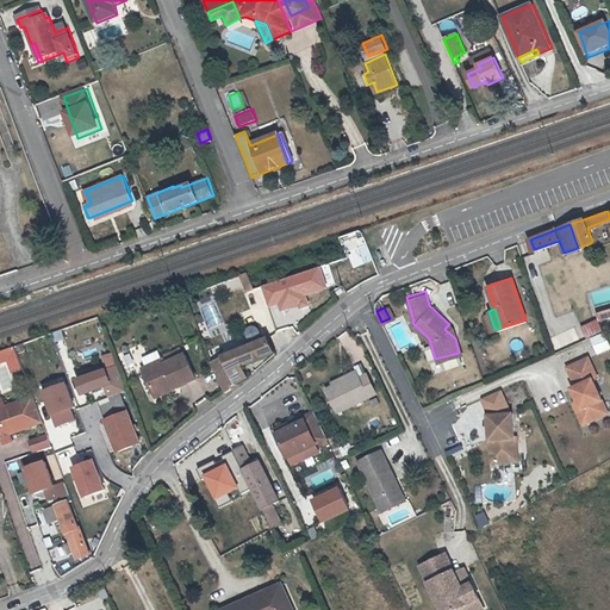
[(609,316),(609,309),(597,313),(599,321),(609,316)]
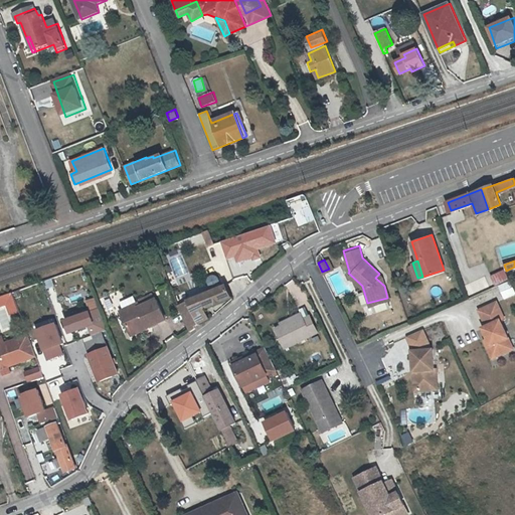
[(381,275),(379,274),(375,278),(384,286),(381,275)]
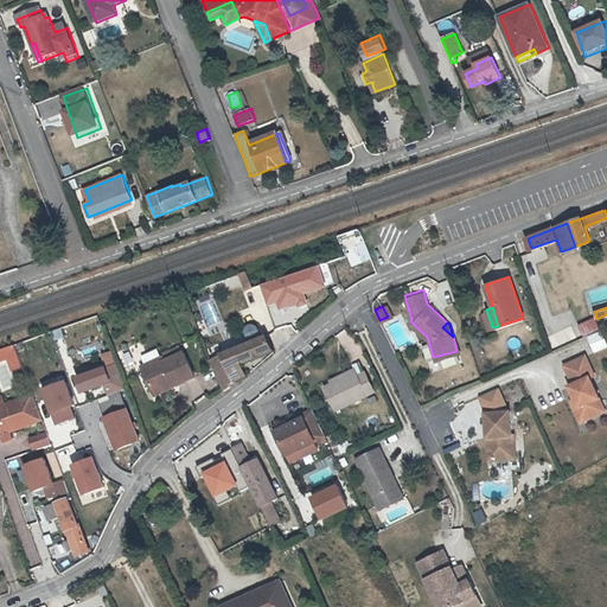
[(246,333),(249,345),(263,339),(259,327),(251,325),(248,326),(246,333)]
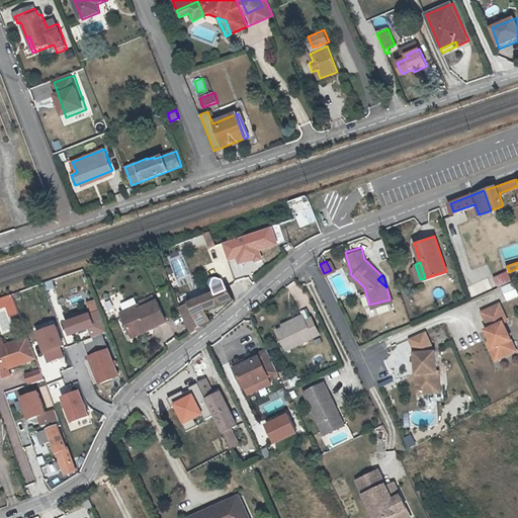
[(503,287),(509,301),(517,297),(517,289),(515,282),(503,287)]
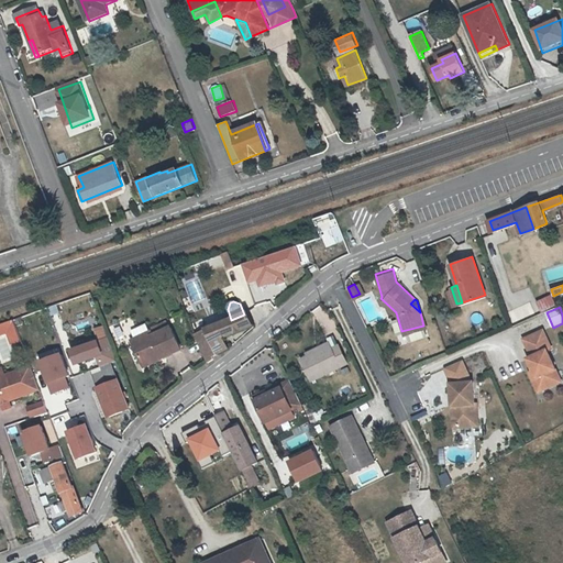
[(229,349),(224,339),(253,327),(249,313),(244,315),(231,320),(195,334),(208,363),(212,361),(213,360),(213,355),(229,349)]
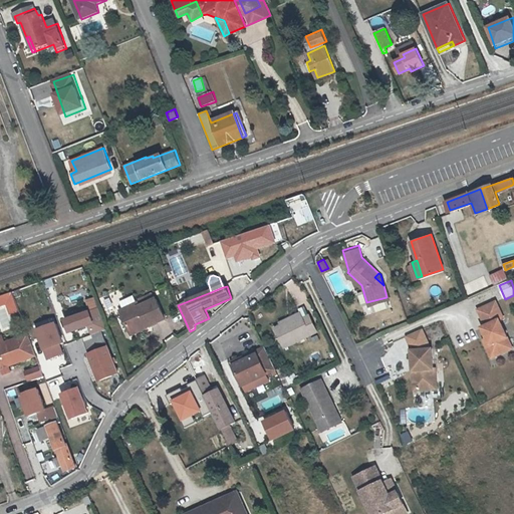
[(120,311),(129,331),(146,324),(148,328),(164,321),(155,299),(138,306),(137,303),(120,311)]
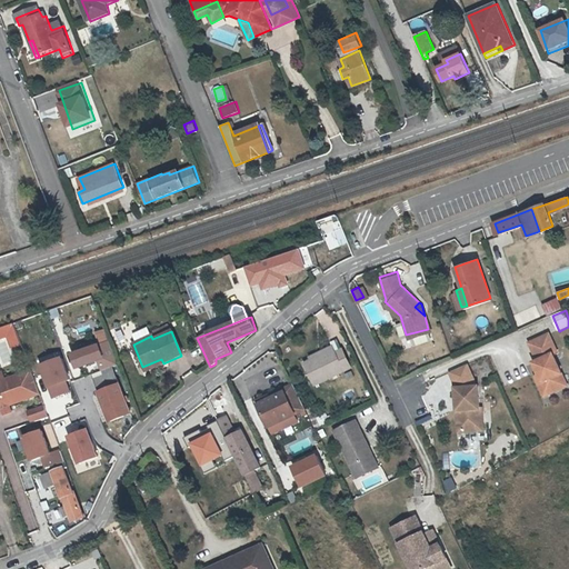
[(548,333),(528,342),(536,360),(532,362),(538,375),(547,396),(567,386),(551,353),(557,351),(548,333)]
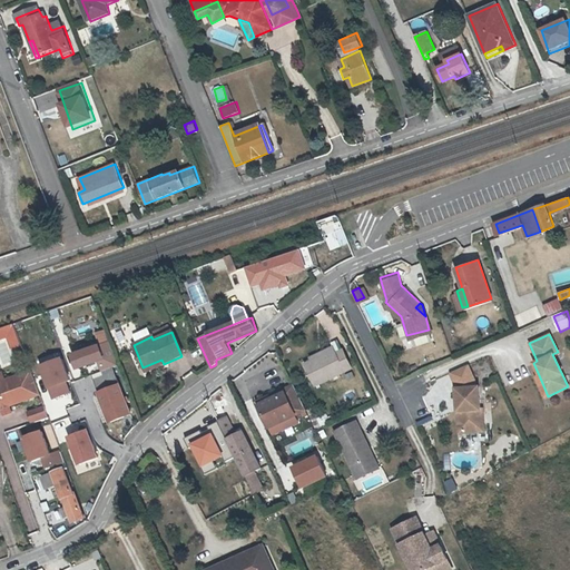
[(75,353),(79,374),(117,365),(111,344),(75,353)]
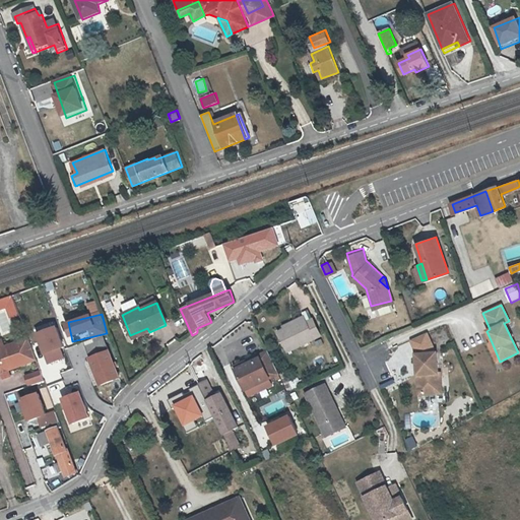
[(306,322),(304,318),(278,330),(287,349),(321,334),(313,319),(306,322)]
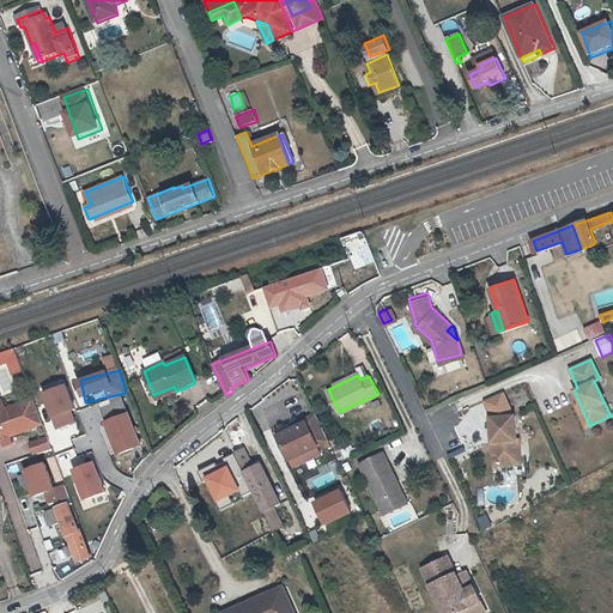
[(59,431),(84,422),(70,386),(44,395),(59,431)]
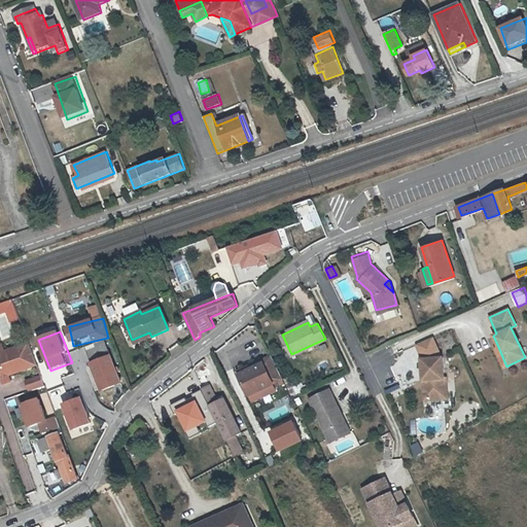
[(149,332),(132,340),(135,344),(151,337),(149,332)]
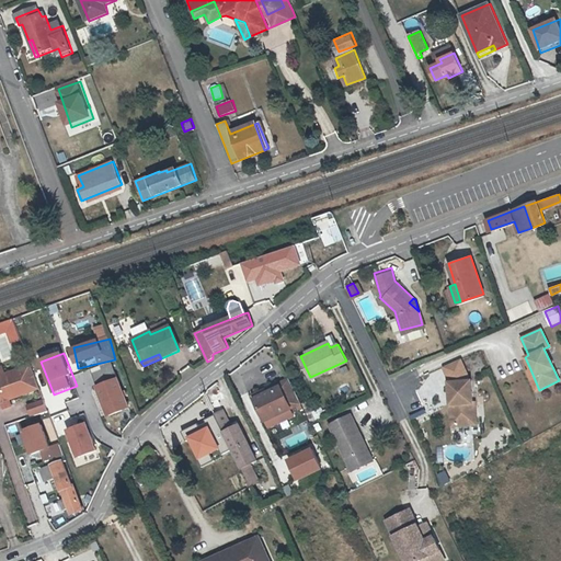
[(99,376),(116,370),(113,362),(95,368),(99,376)]
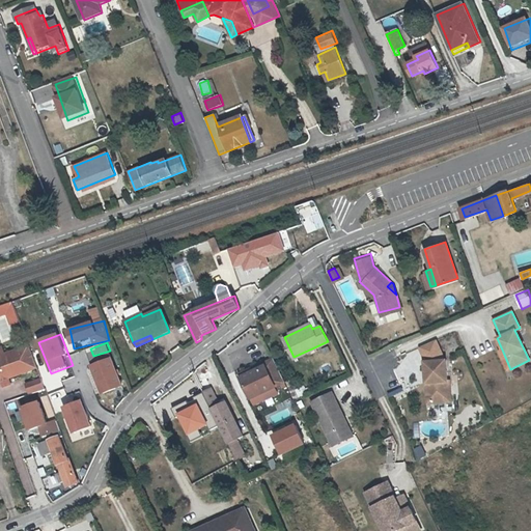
[(30,344),(0,355),(0,380),(38,366),(30,344)]
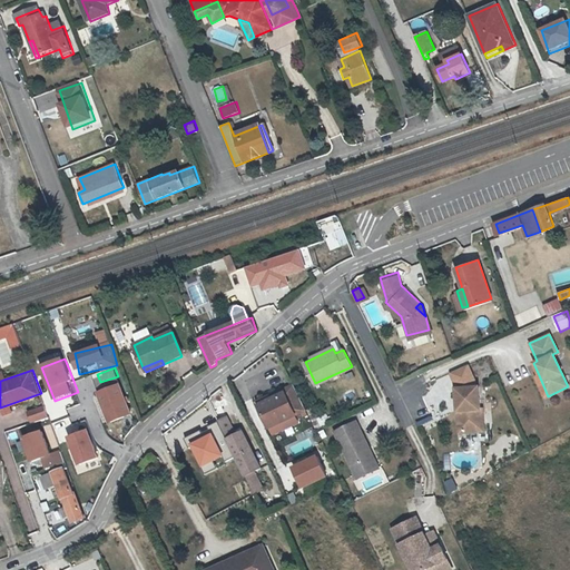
[(118,376),(100,382),(105,395),(98,397),(105,416),(109,415),(111,422),(131,414),(128,404),(133,402),(129,394),(125,395),(118,376)]
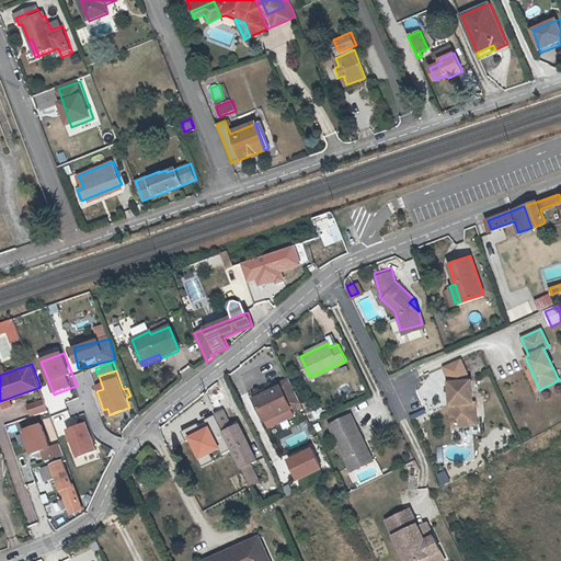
[(281,385),(267,391),(254,397),(265,419),(301,401),(292,380),(289,377),(279,381),(281,385)]
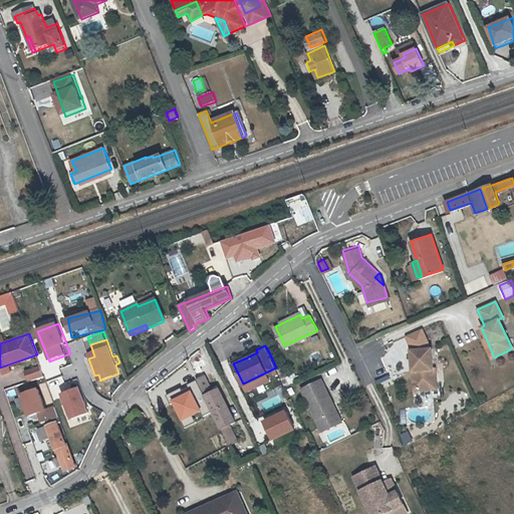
[(431,348),(411,350),(412,370),(416,370),(417,390),(436,389),(434,368),(432,368),(431,348)]
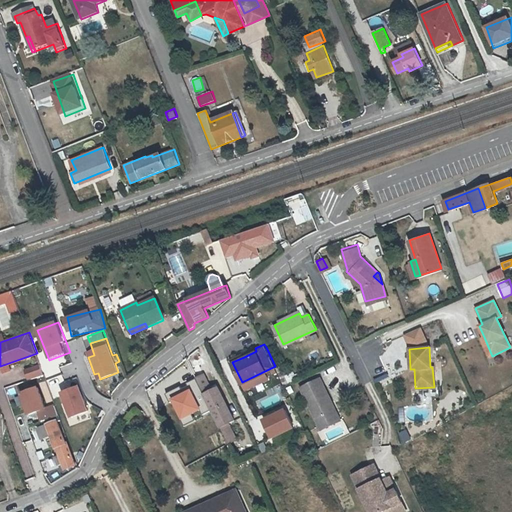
[(242,354),(244,357),(256,351),(255,348),(242,354)]
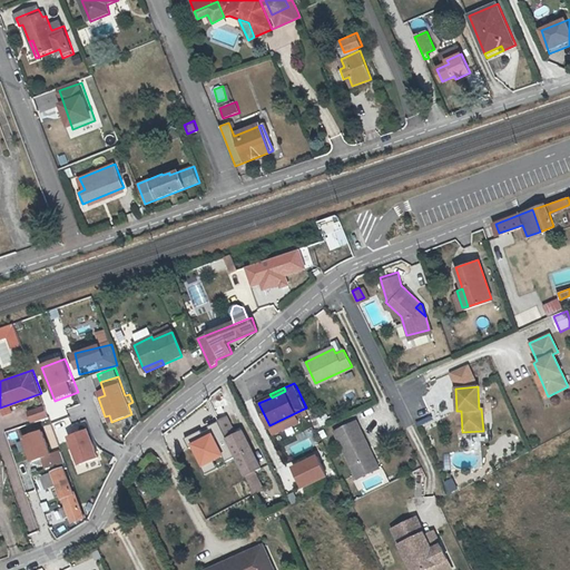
[(33,421),(49,415),(46,404),(30,411),(33,421)]
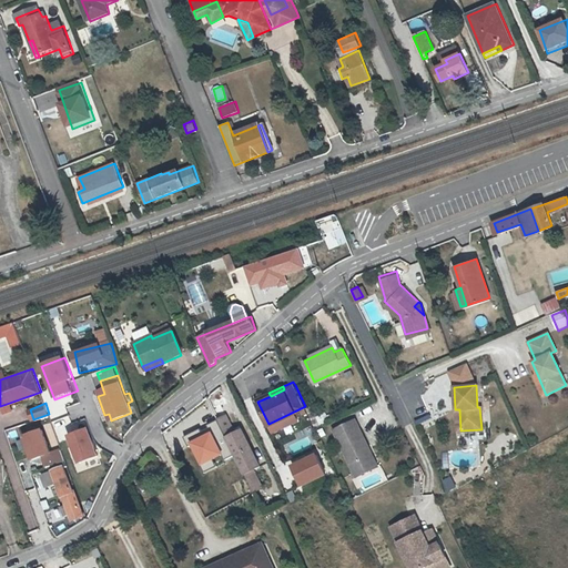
[(235,428),(227,412),(217,416),(250,486),(259,483),(251,466),(259,463),(241,426),(235,428)]
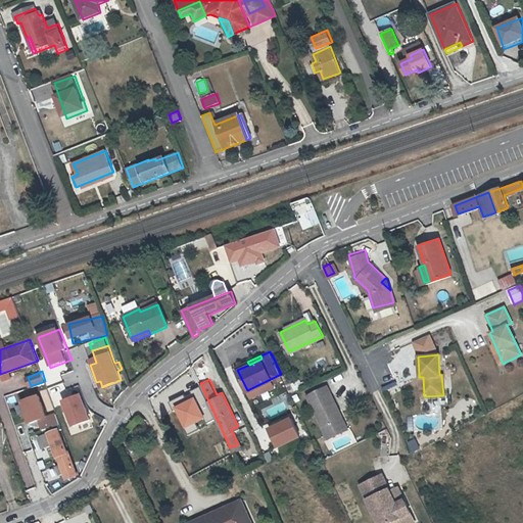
[(65,390),(68,398),(64,400),(75,429),(94,423),(81,385),(65,390)]
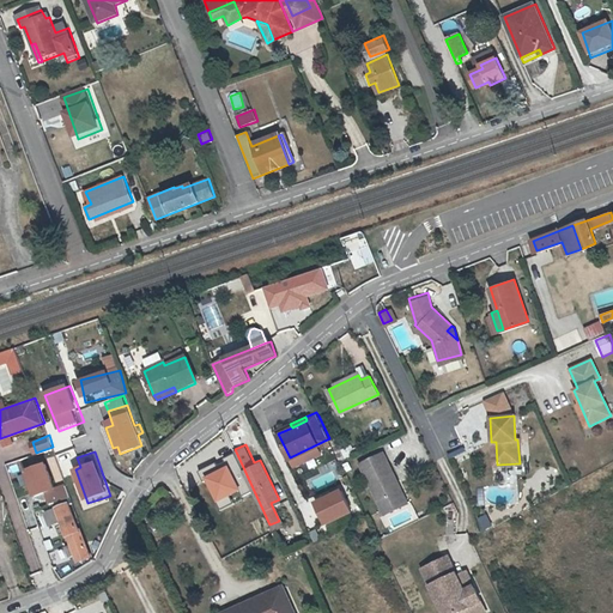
[(398,478),(386,451),(359,463),(382,513),(401,503),(390,480),(398,478)]
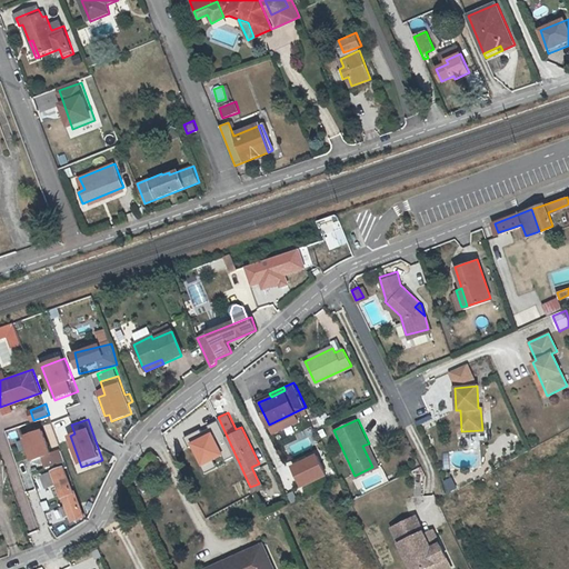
[(369,443),(362,446),(372,467),(379,463),(369,443)]
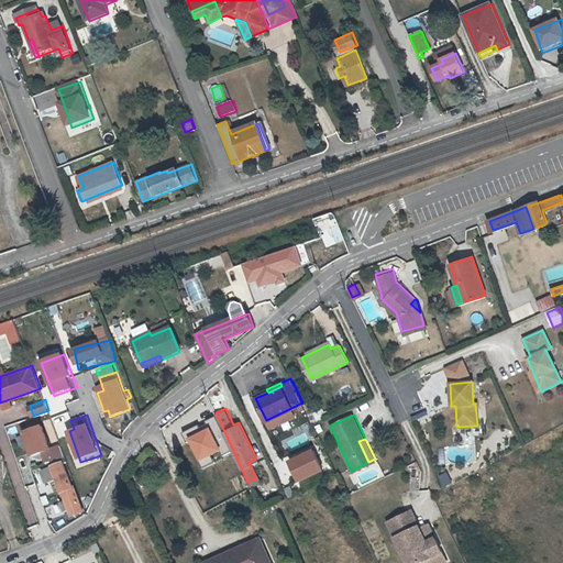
[(61,465),(64,464),(68,462),(63,445),(55,449),(61,465)]
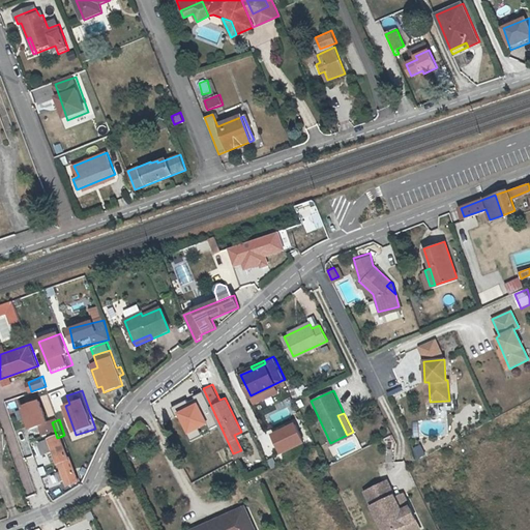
[(299,422),(273,435),(284,457),(310,445),(299,422)]
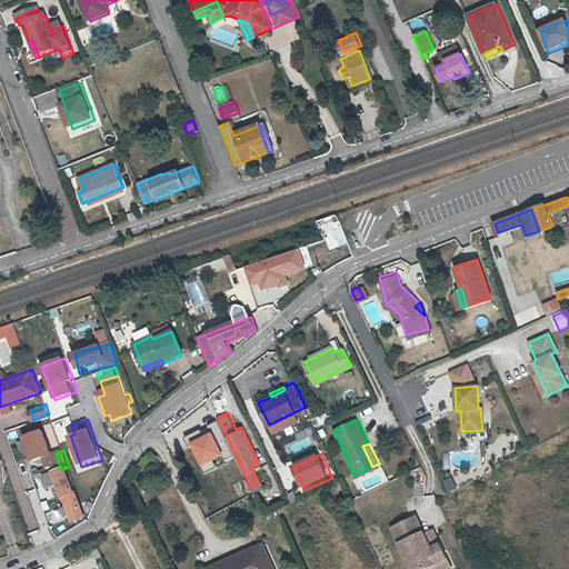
[(65,469),(61,470),(43,476),(48,489),(58,486),(63,501),(66,501),(68,507),(61,510),(65,519),(72,516),(75,522),(85,518),(76,490),(72,491),(65,469)]
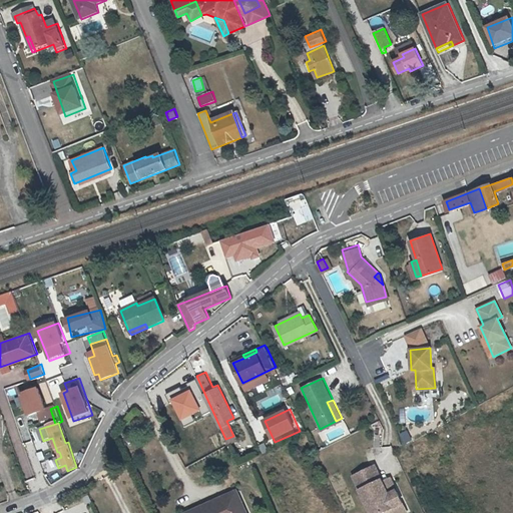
[(409,439),(405,431),(399,434),(403,442),(409,439)]
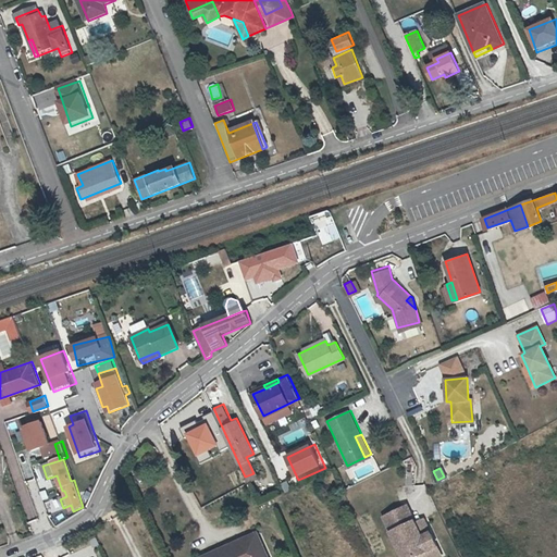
[(406,505),(383,516),(403,556),(413,556),(436,546),(430,532),(421,536),(406,505)]
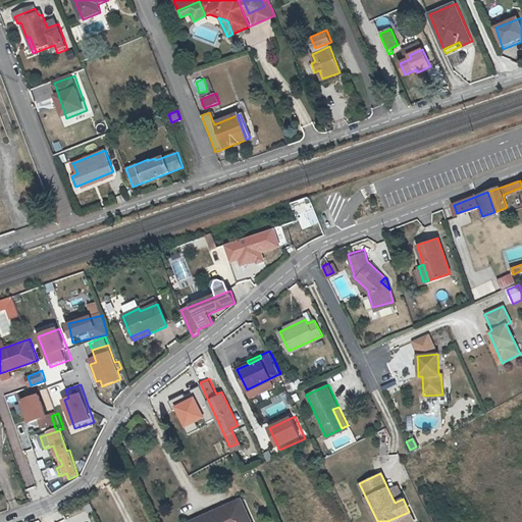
[(250,521),(242,502),(196,521),(250,521)]
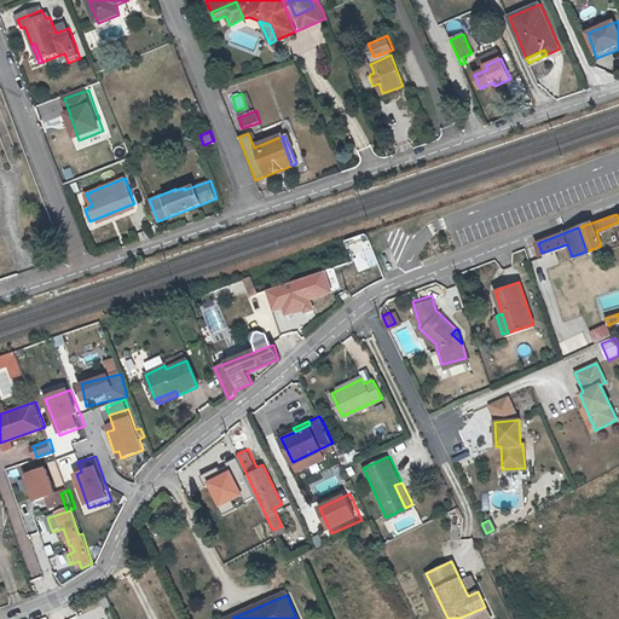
[(485,607),(460,618),(489,618),(491,618),(485,607)]
